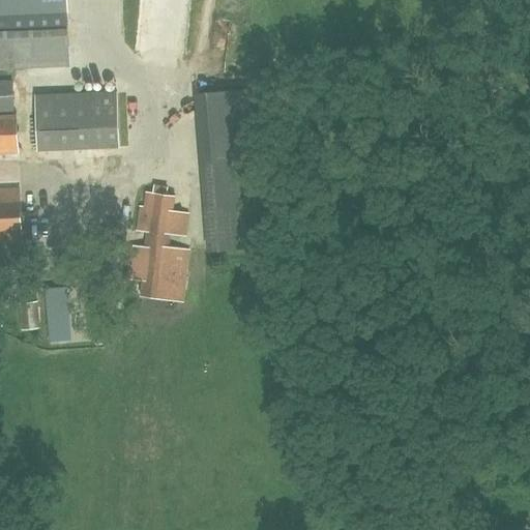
[(52,0),(0,2),(0,69),(69,67),(66,0),(52,0)]
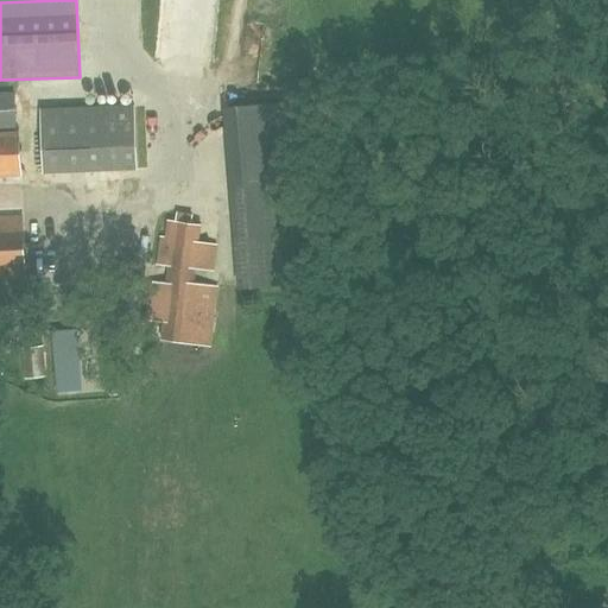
[(0,131),(23,130),(21,95),(0,95),(0,131)]
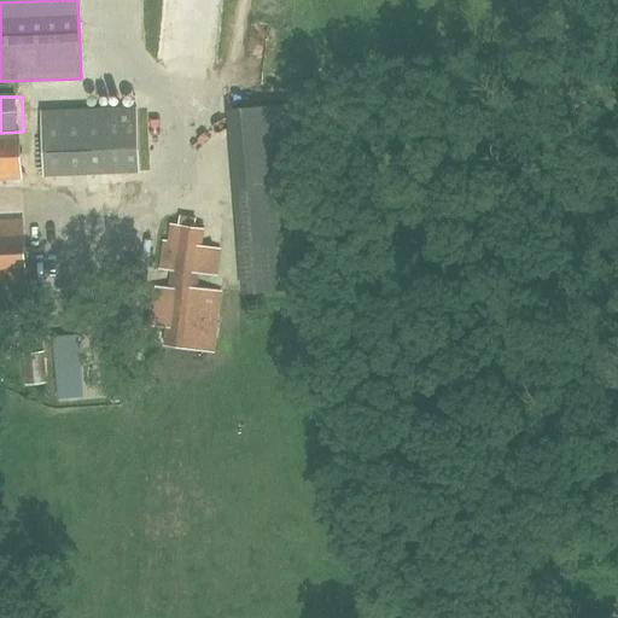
[(140,170),(136,106),(41,111),(44,174),(140,170)]
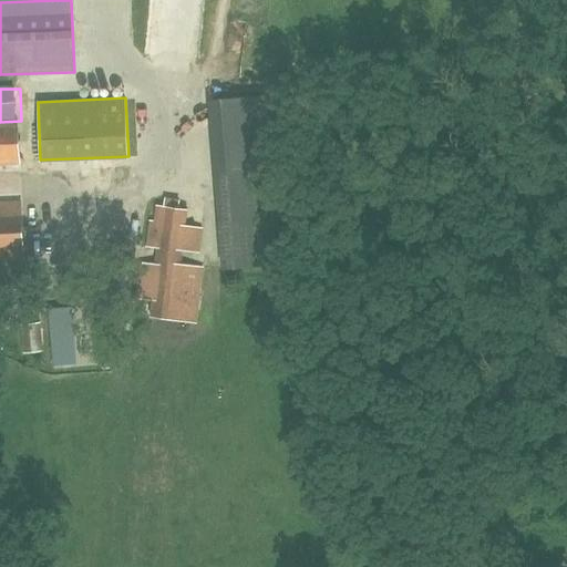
[(0,166),(28,165),(28,143),(0,144),(0,166)]
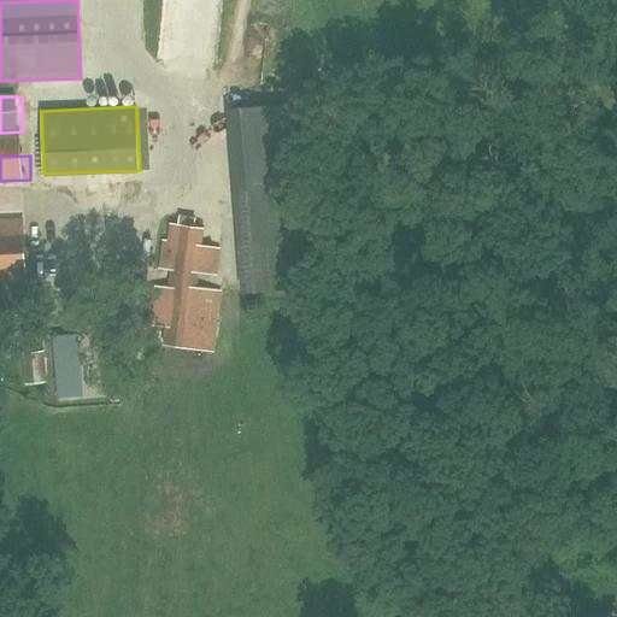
[(291,294),(288,187),(257,188),(259,294),(291,294)]
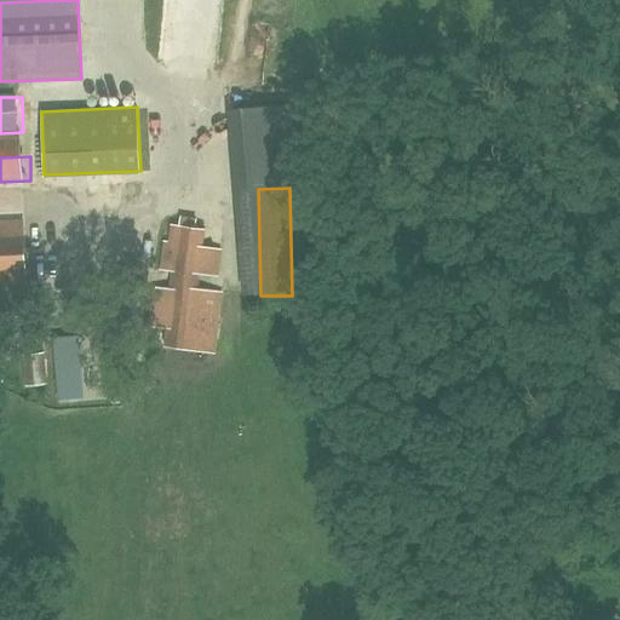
[(0,285),(27,285),(24,220),(0,220),(0,285)]
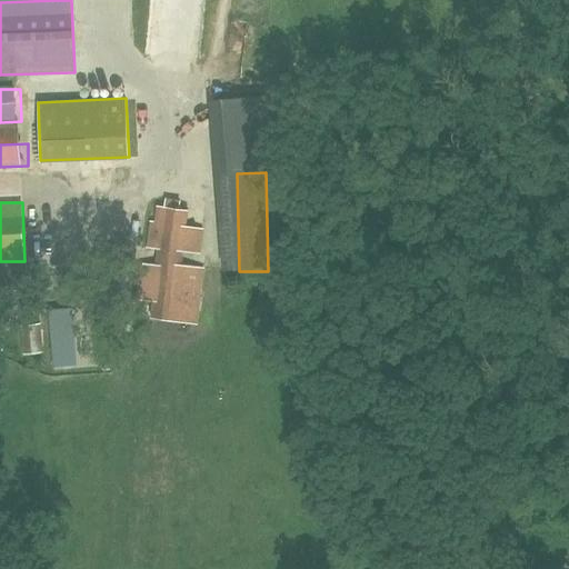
[(201,253),(205,228),(188,226),(189,210),(157,206),(156,221),(150,221),(148,247),(158,248),(156,263),(141,262),(137,299),(152,301),(151,318),(191,323),(199,267),(182,263),(185,251),(201,253)]
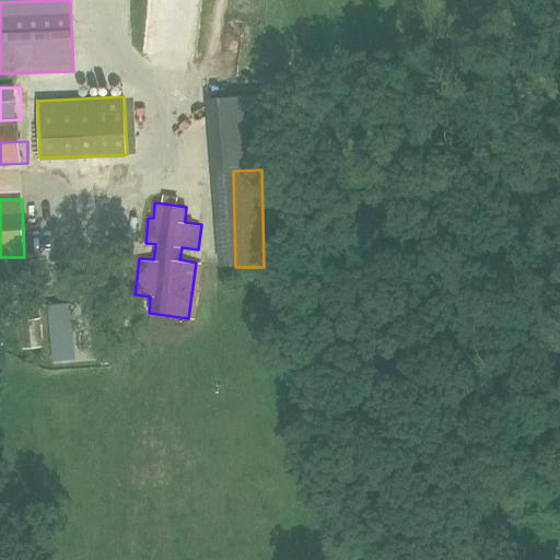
[(76,360),(74,353),(70,305),(48,307),(53,353),(54,362),(76,360)]
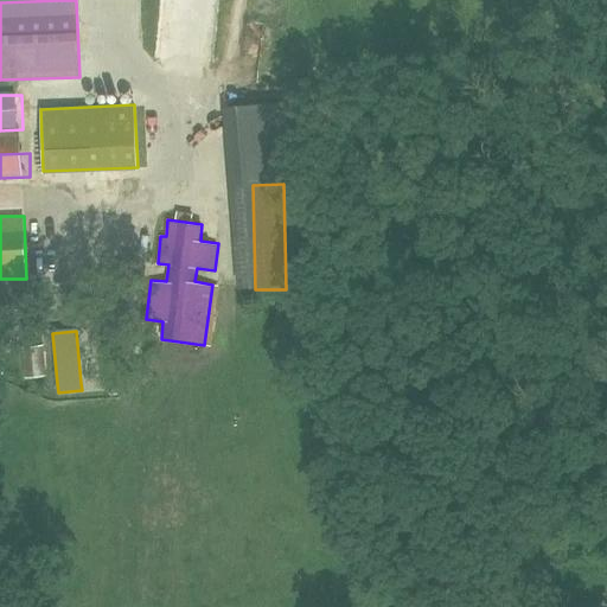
[(26,377),(45,376),(44,345),(23,346),(26,377)]
